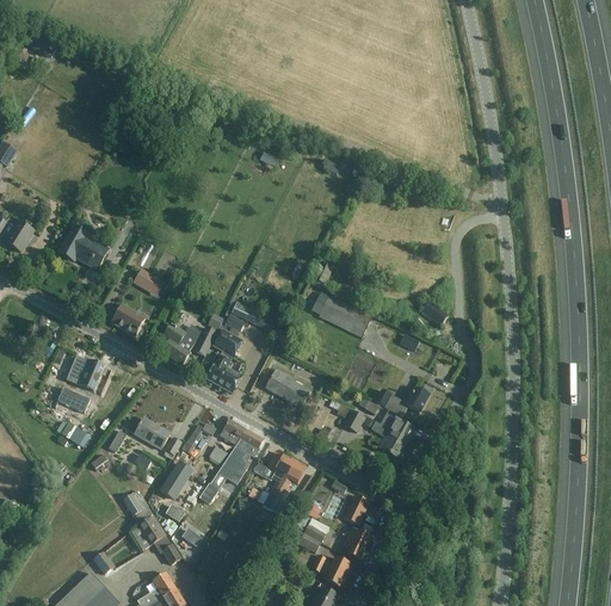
[(0,144),(0,167),(2,162),(6,165),(16,148),(2,141),(0,144)]
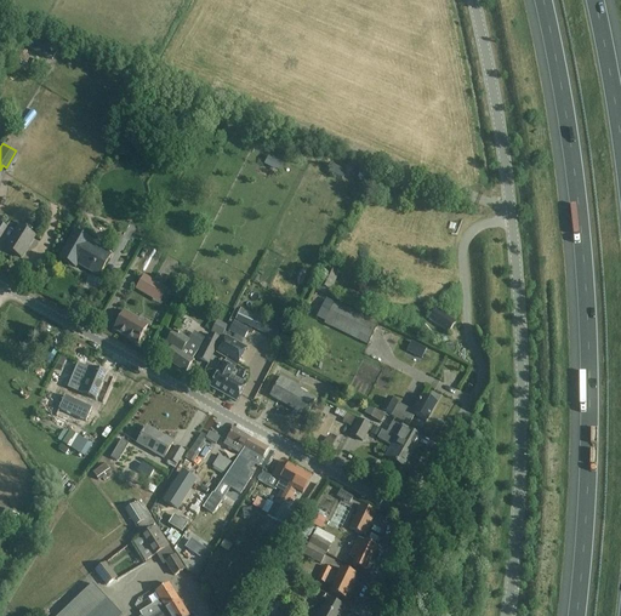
[(5,245),(21,254),(34,232),(20,223),(5,245)]
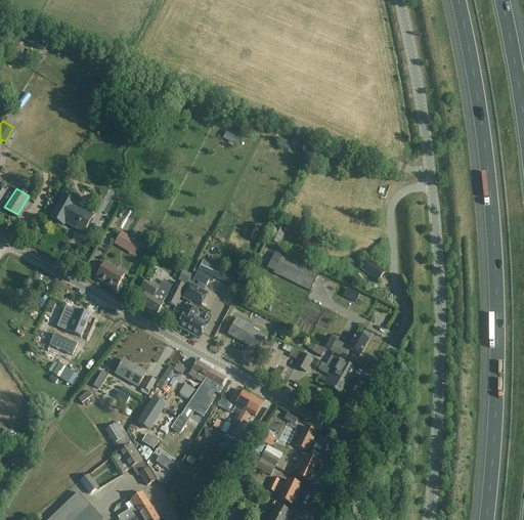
[(62,192),(54,206),(50,215),(58,219),(60,216),(64,219),(64,220),(83,230),(93,212),(85,208),(84,210),(74,204),(76,200),(62,192)]
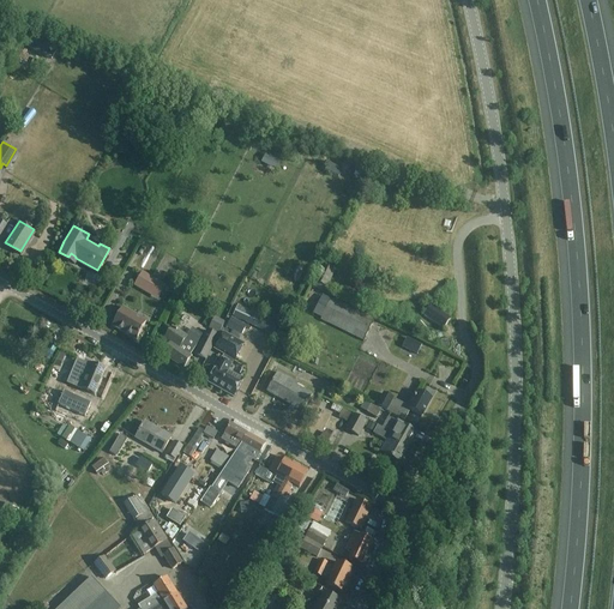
[(323,258),(314,276),(326,282),(335,264),(323,258)]
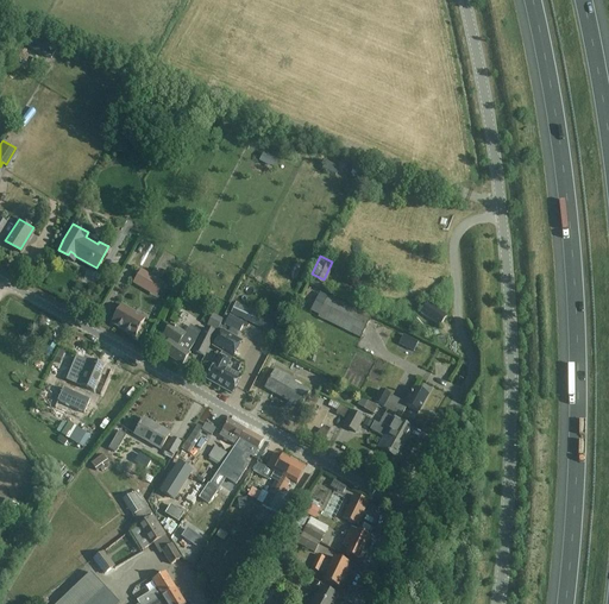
[(140,266),(133,280),(149,288),(156,276),(140,266)]
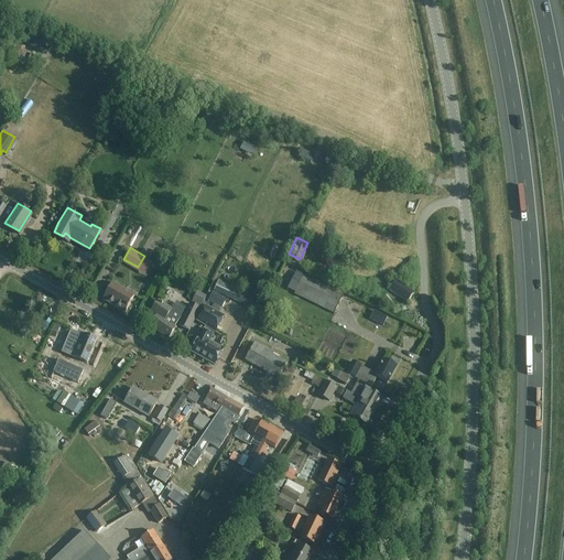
[(294,291),(304,295),(334,311),(344,291),(305,271),(294,291)]
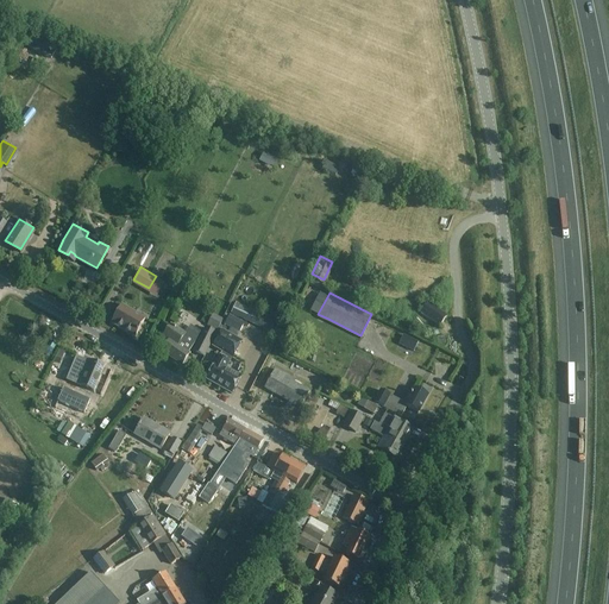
[(131,301),(140,306),(144,301),(135,295),(131,301)]
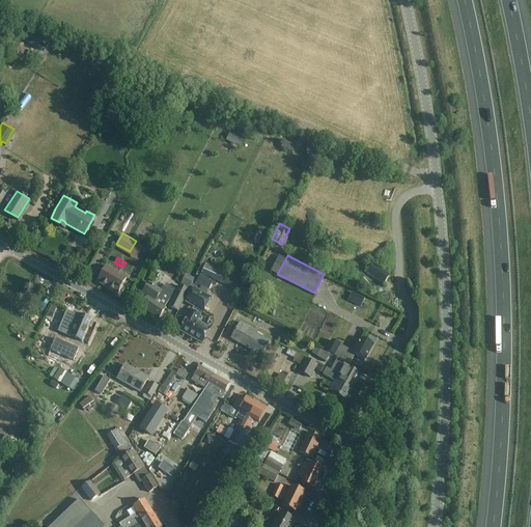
[(202,270),(224,280),(233,285),(239,276),(206,260),(202,270)]
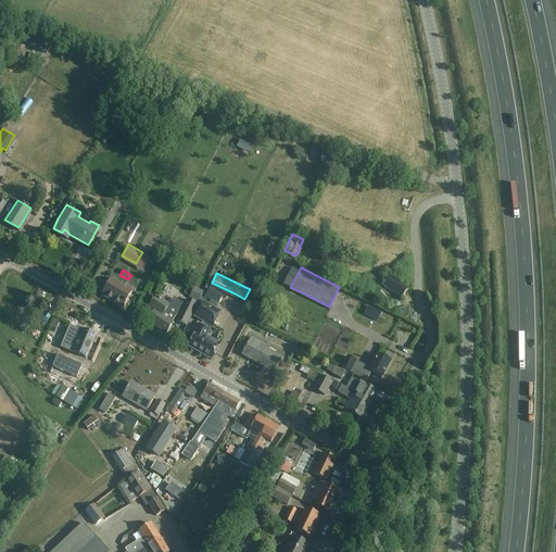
[(383,283),(402,295),(407,286),(390,273),(383,283)]
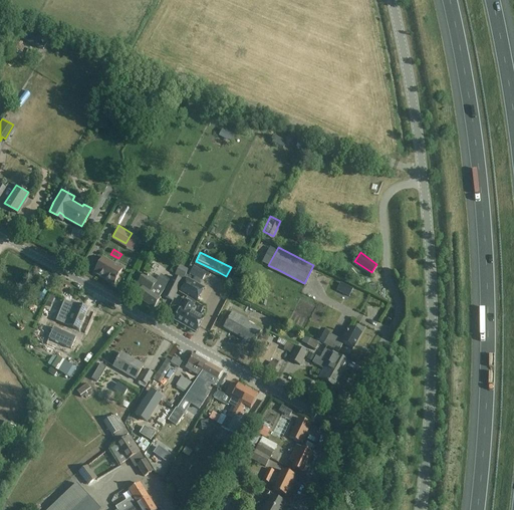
[(102,255),(99,262),(94,270),(113,281),(121,267),(102,255)]
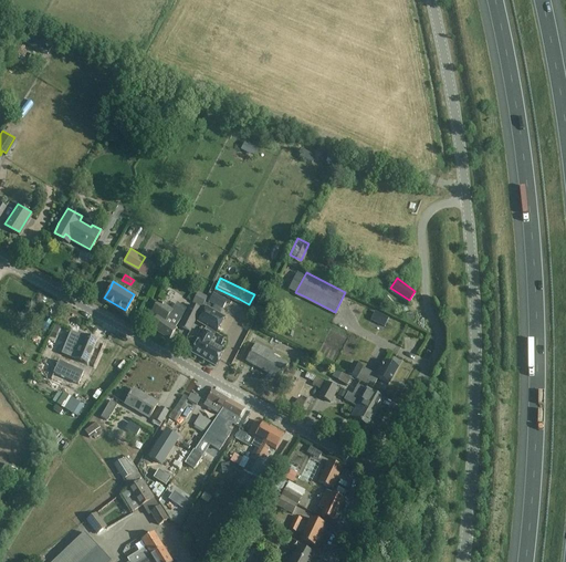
[(208,297),(223,305),(228,297),(212,289),(208,297)]
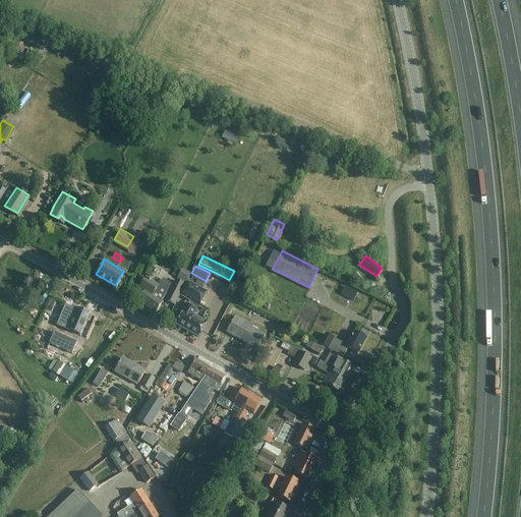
[(178,276),(186,280),(190,271),(183,267),(178,276)]
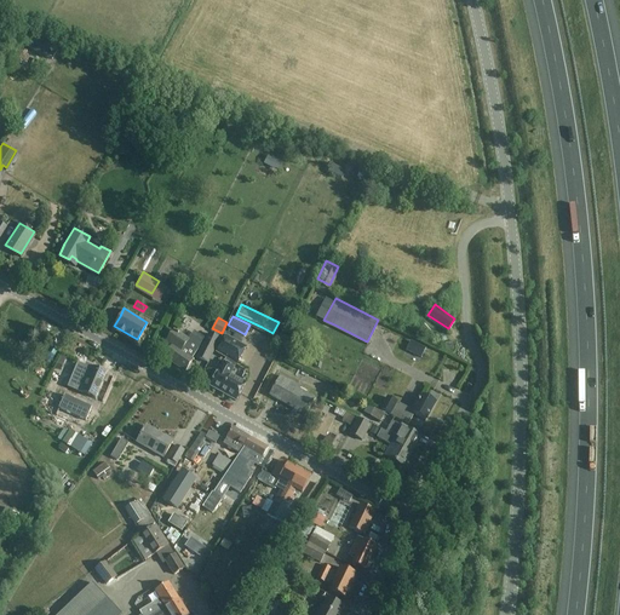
[(172,343),(165,354),(185,367),(193,356),(191,356),(197,348),(195,346),(202,337),(201,337),(196,334),(196,333),(195,332),(194,333),(193,331),(193,329),(188,337),(179,331),(177,328),(177,329),(174,328),(176,327),(174,327),(166,339),(172,343)]
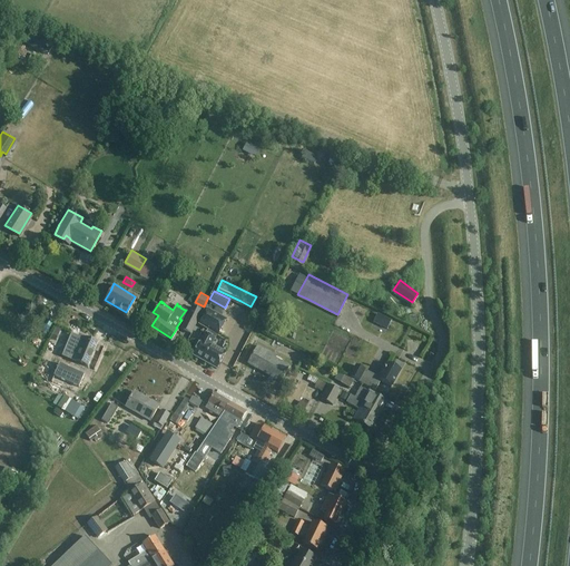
[(182,325),(190,331),(203,309),(193,303),(182,325)]
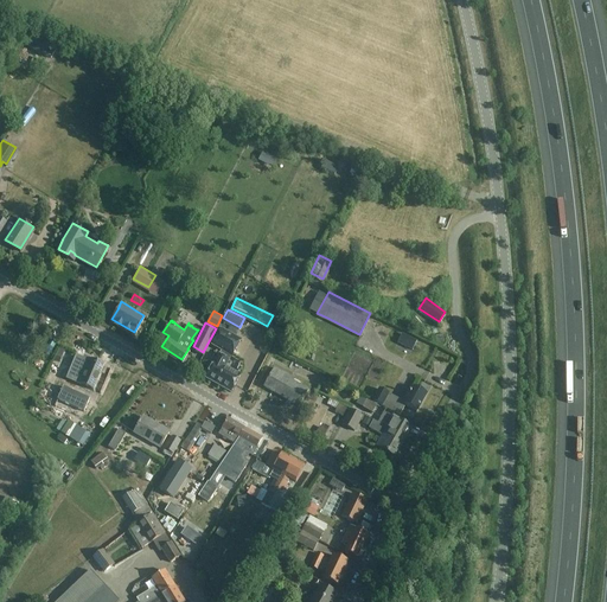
[(230,389),(240,372),(224,364),(231,352),(231,353),(241,337),(221,326),(212,341),(222,347),(219,352),(218,352),(206,375),(230,389)]
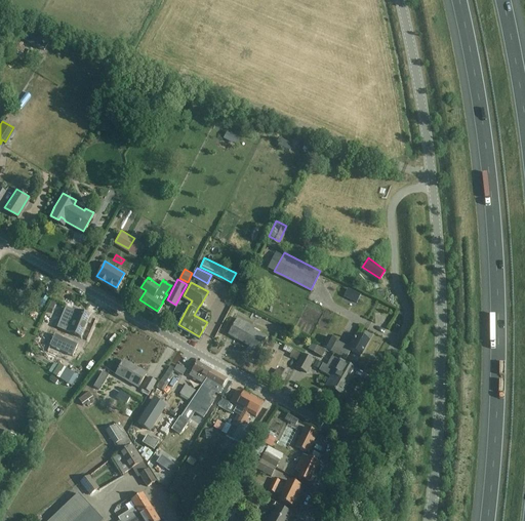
[(385,286),(376,288),(377,293),(384,296),(386,293),(385,286)]
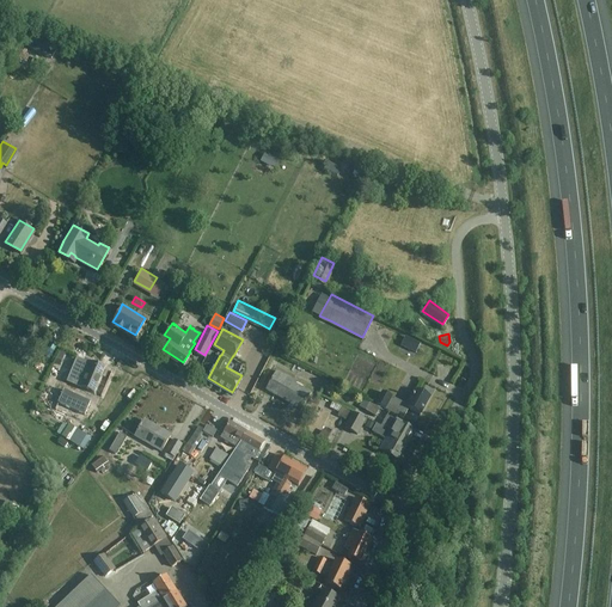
[(245,348),(254,351),(256,344),(248,341),(245,348)]
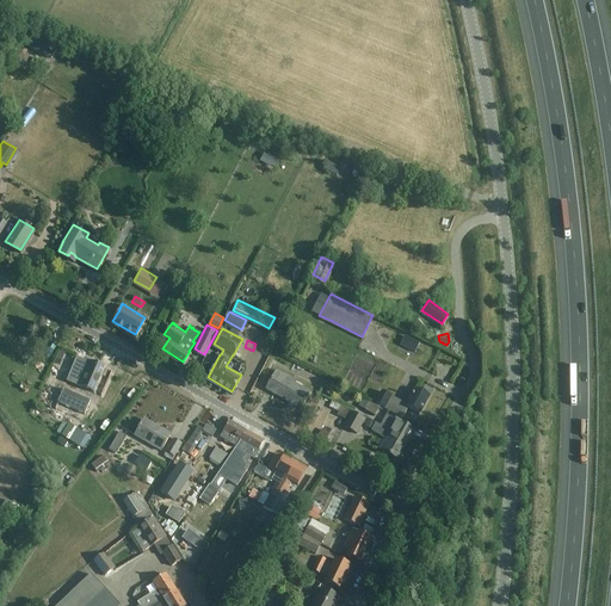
[(76,356),(66,377),(73,381),(93,389),(104,365),(85,356),(84,358),(76,356)]
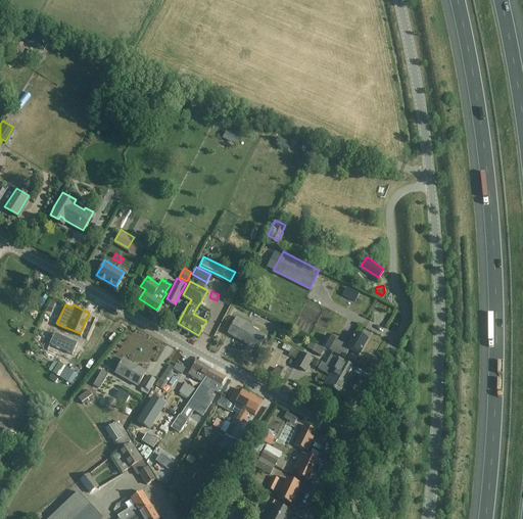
[(242,321),(243,318),(237,315),(228,331),(257,347),(266,334),(242,321)]
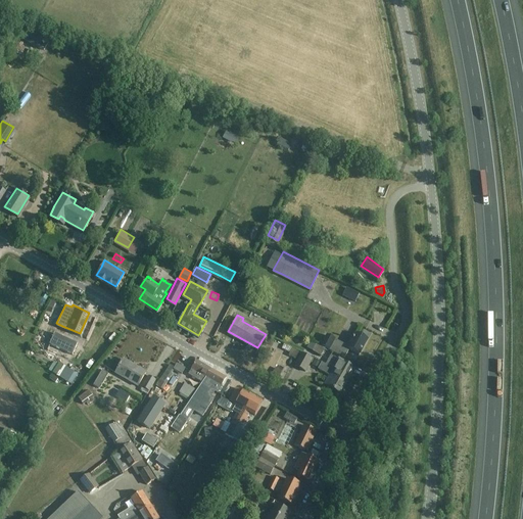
[(72,351),(77,340),(58,332),(54,330),(49,341),(72,351)]
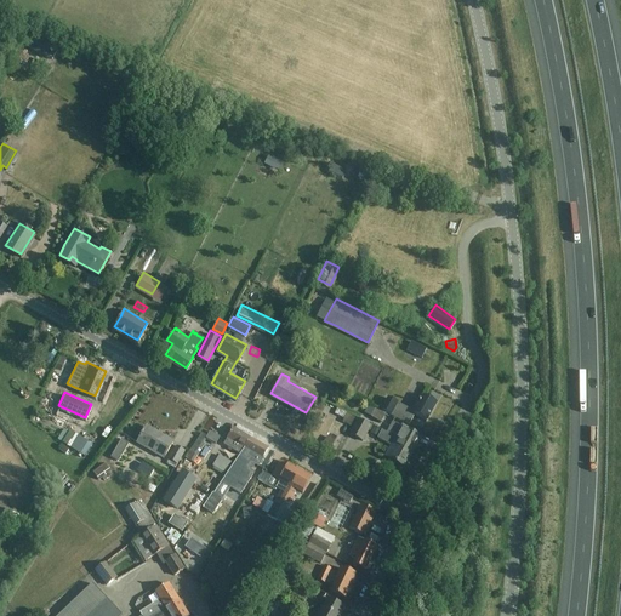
[(426,417),(437,399),(436,399),(423,393),(421,398),(417,397),(411,406),(388,394),(381,406),(408,421),(408,422),(415,411),(426,417)]
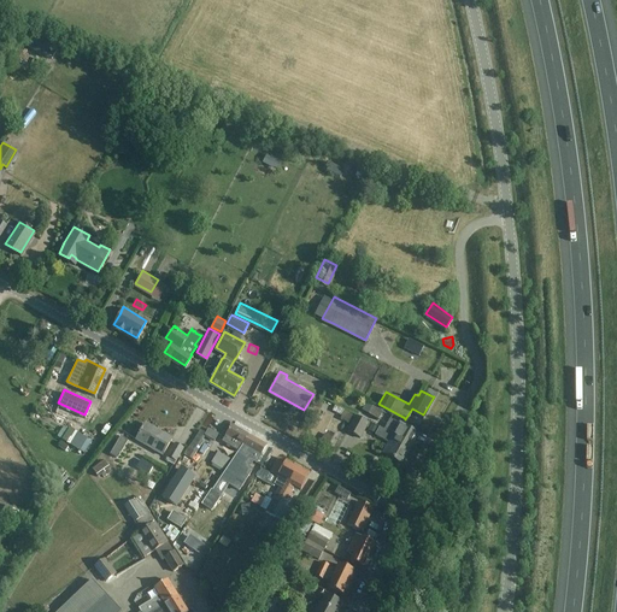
[(369,411),(378,417),(383,409),(374,402),(369,411)]
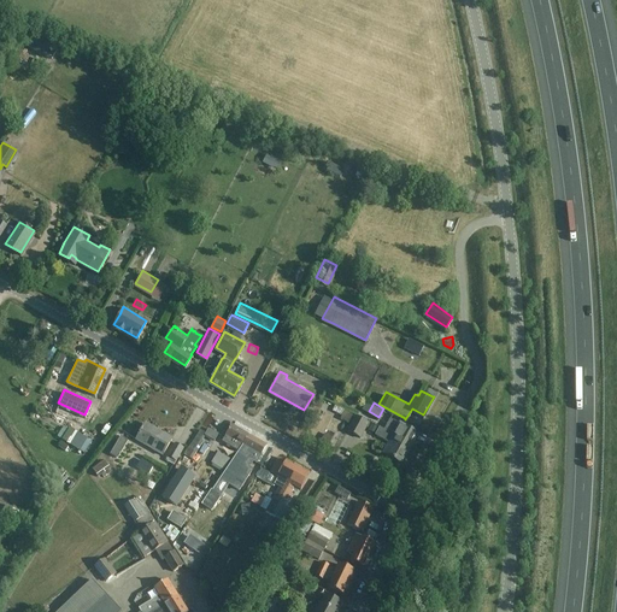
[(356,413),(353,417),(347,428),(360,435),(368,419),(356,413)]
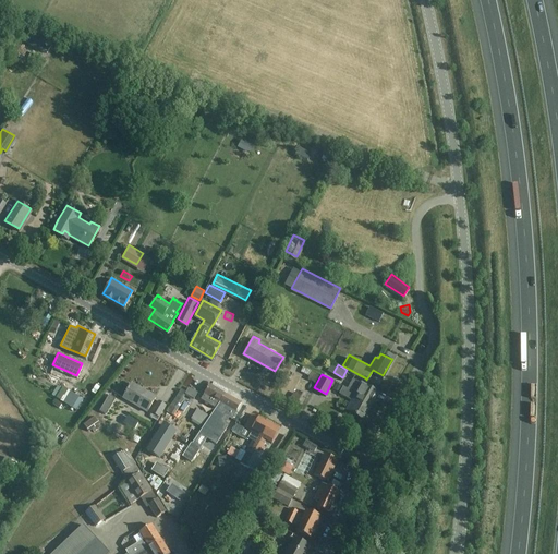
[(343,384),(342,384),(372,400),(377,389),(367,385),(352,376),(347,386),(343,384)]
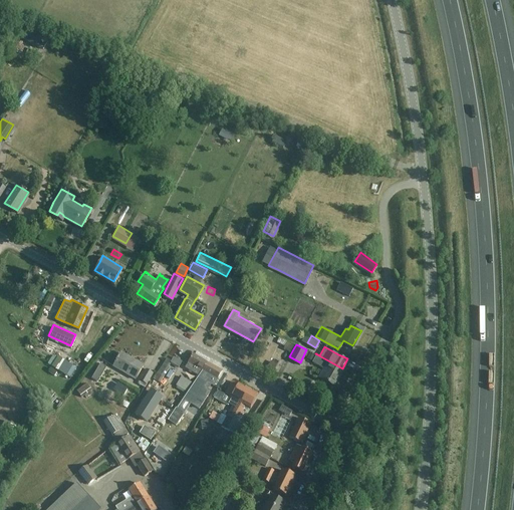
[(120,350),(115,359),(113,363),(136,376),(143,363),(120,350)]
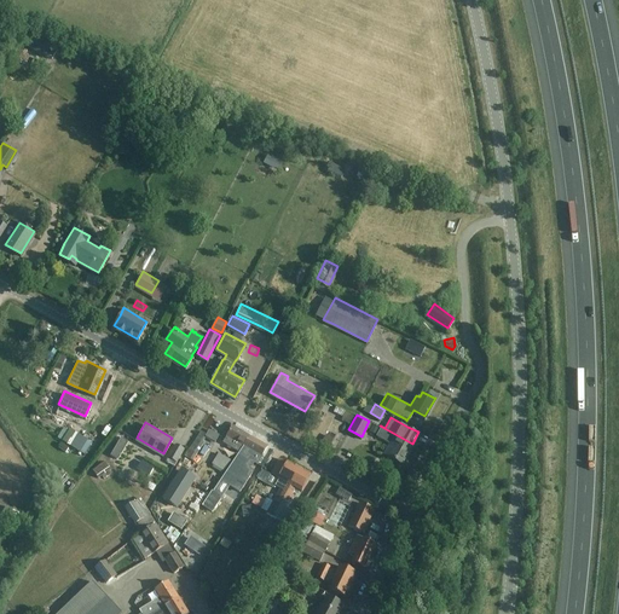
[(224,440),(241,450),(250,434),(233,423),(224,440)]
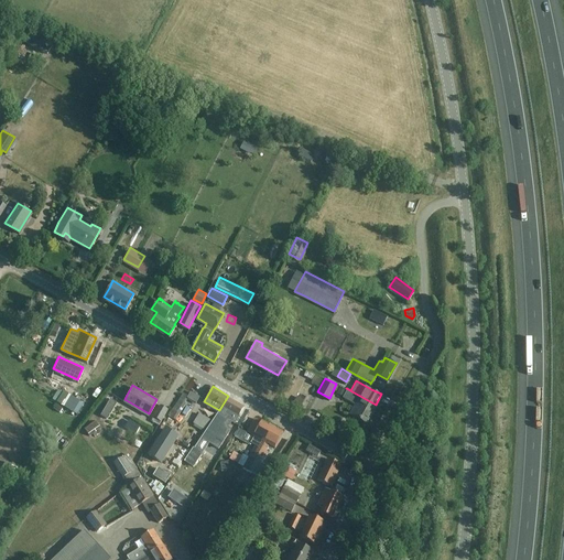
[(376,405),(346,388),(343,395),(356,402),(350,412),(366,421),(376,405)]
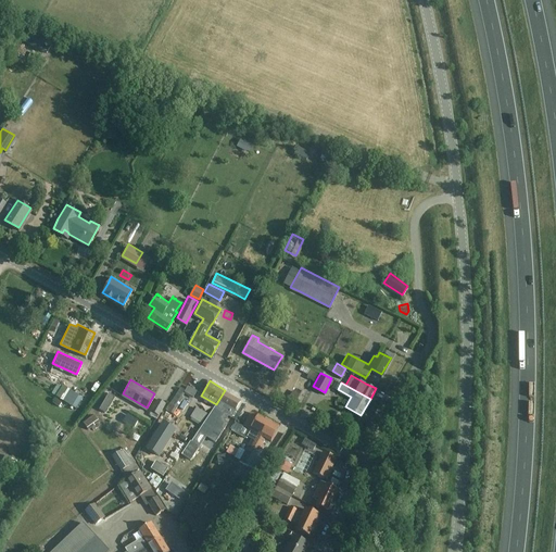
[(167,409),(172,411),(184,389),(193,394),(197,389),(188,384),(186,388),(180,385),(167,409)]
